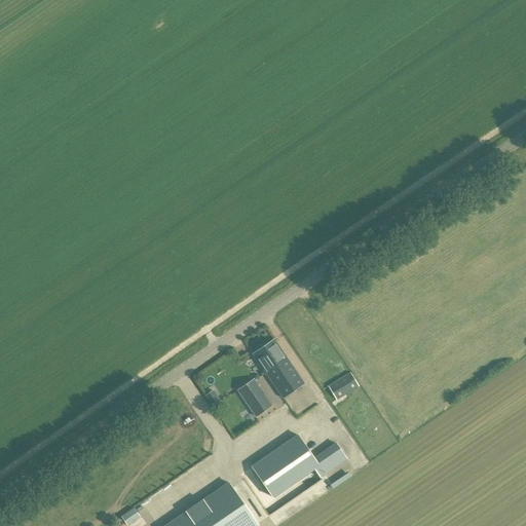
[(283,398),(304,383),(274,339),(253,353),(283,398)]
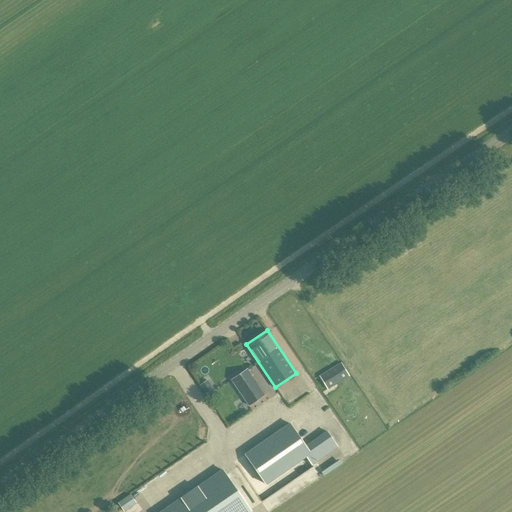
[(327,390),(349,376),(341,362),(318,376),(327,390)]
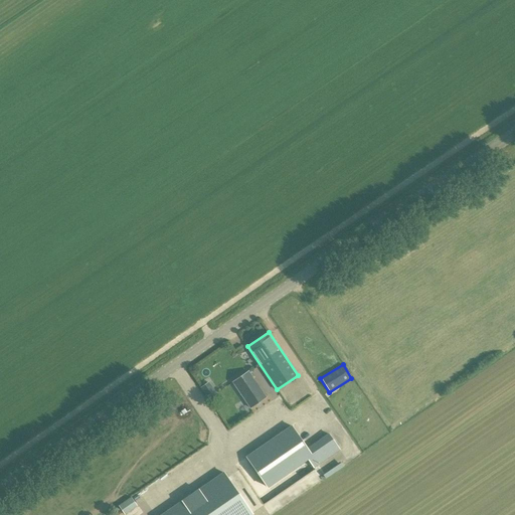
[(232,381),(249,407),(266,397),(248,371),(232,381)]
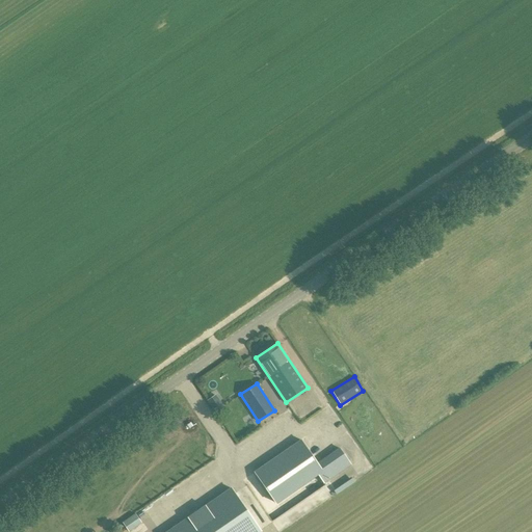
[(223,407),(220,403),(213,408),(215,413),(223,407)]
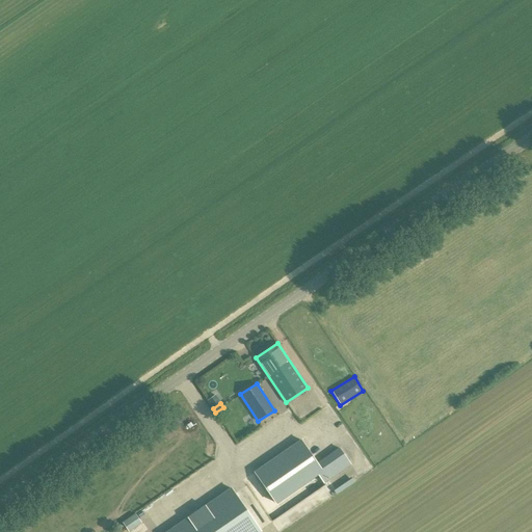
[(256,419),(247,424),(250,428),(261,422),(263,425),(284,411),(281,407),(258,422),(256,419)]
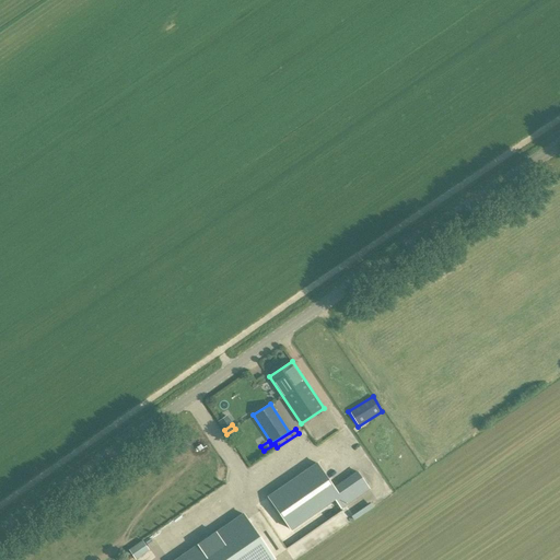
[(294,478),(267,497),(292,532),(340,499),(316,463),(294,478)]
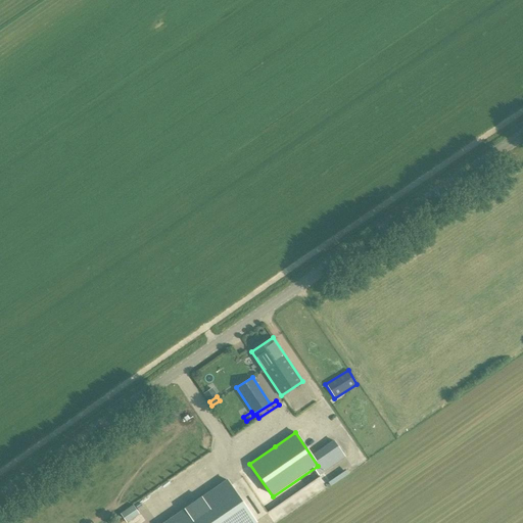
[(297,492),(303,503),(328,486),(321,476),(297,492)]
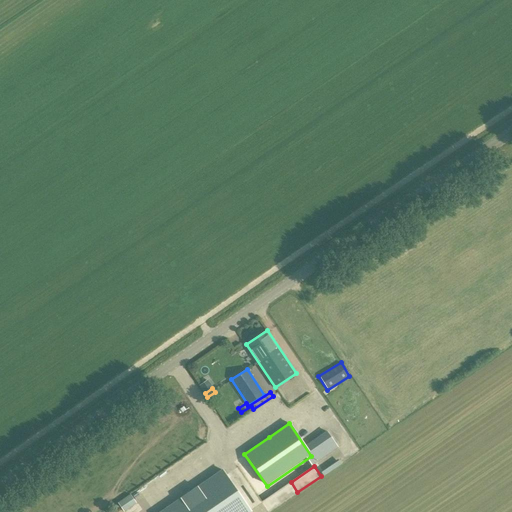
[(165,511),(248,511),(250,511),(221,469),(164,509),(165,511)]
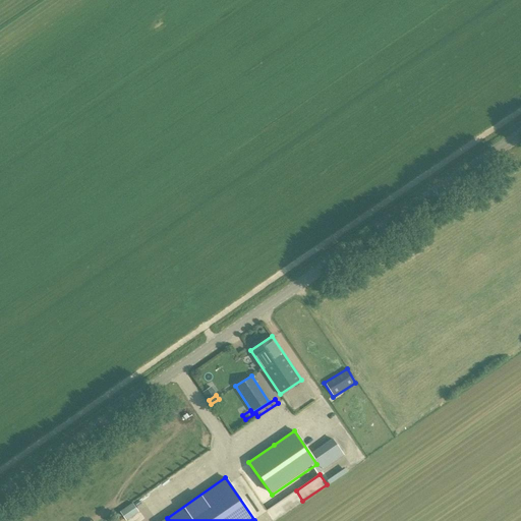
[(138,512),(132,503),(119,512),(125,520),(138,512)]
